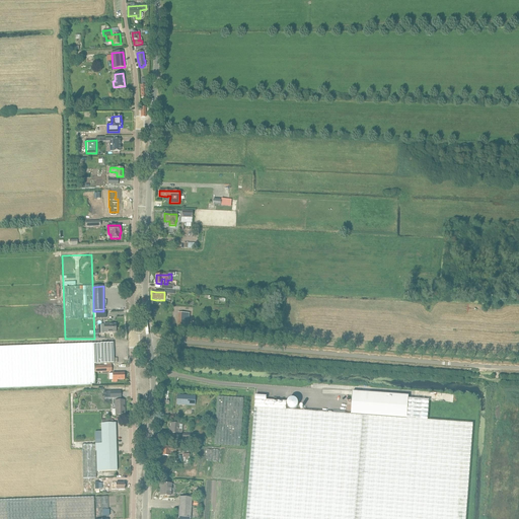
[(188,330),(189,325),(190,313),(178,312),(177,329),(188,330)]
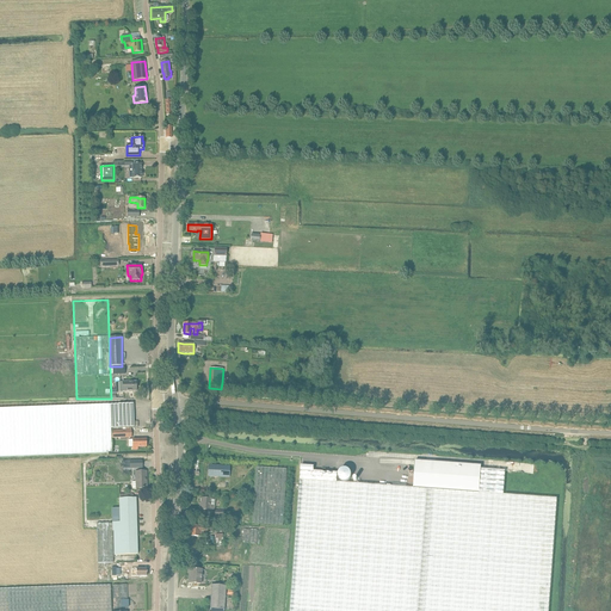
[(72,388),(72,387),(72,386),(71,384),(71,383),(69,382),(68,381),(67,380),(66,380),(65,380),(62,380),(61,380),(60,381),(59,382),(57,383),(57,384),(56,386),(56,387),(56,388),(57,390),(59,392),(60,394),(62,394),(63,394),(65,394),(67,394),(68,393),(69,393),(71,390),(71,389),(72,388)]
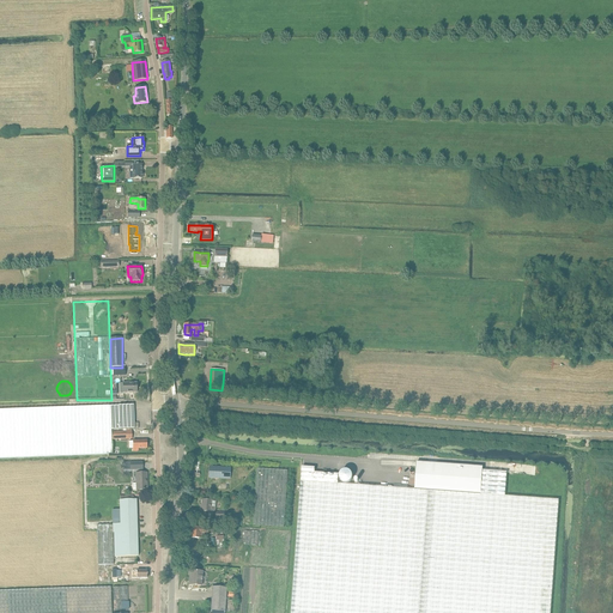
[(123,393),(131,393),(137,393),(137,383),(123,383),(123,393)]
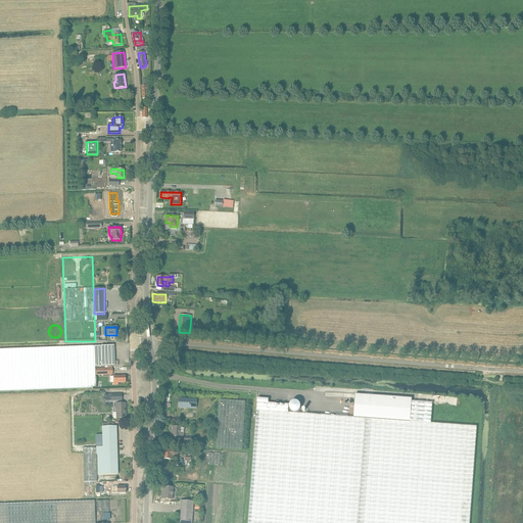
[(95,367),(109,366),(114,366),(114,345),(0,348),(0,390),(96,387),(95,367)]
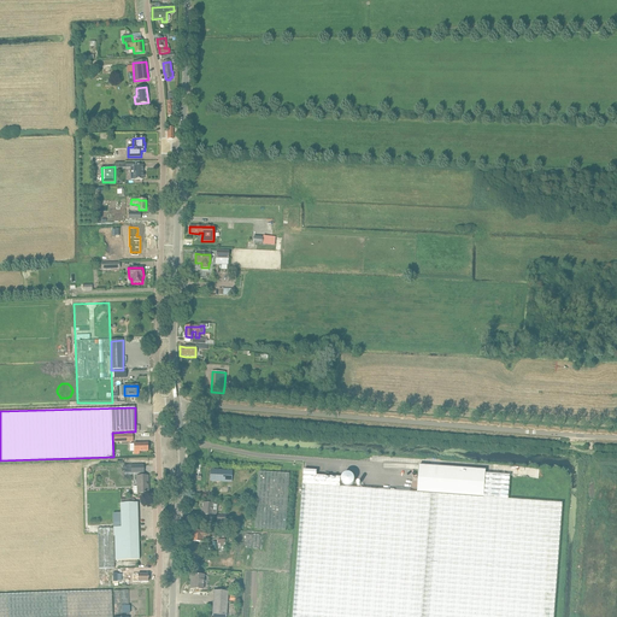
[(134,444),(134,454),(139,454),(139,452),(148,451),(147,444),(134,444)]
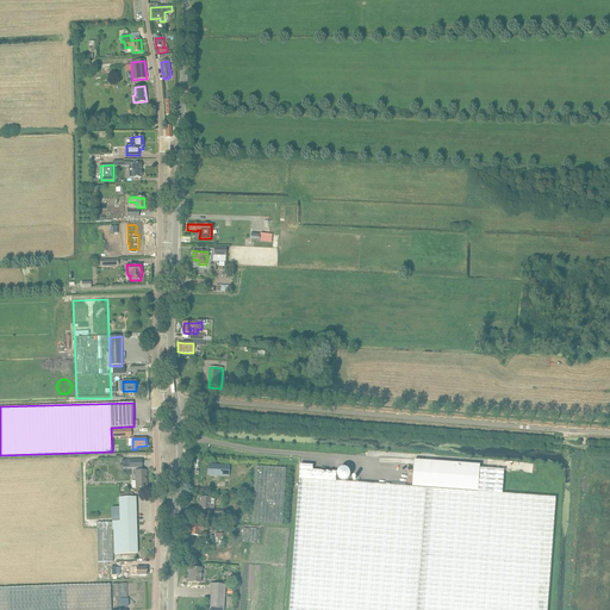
[(480,468),(480,465),(415,460),(412,487),(503,495),(504,471),(480,468)]
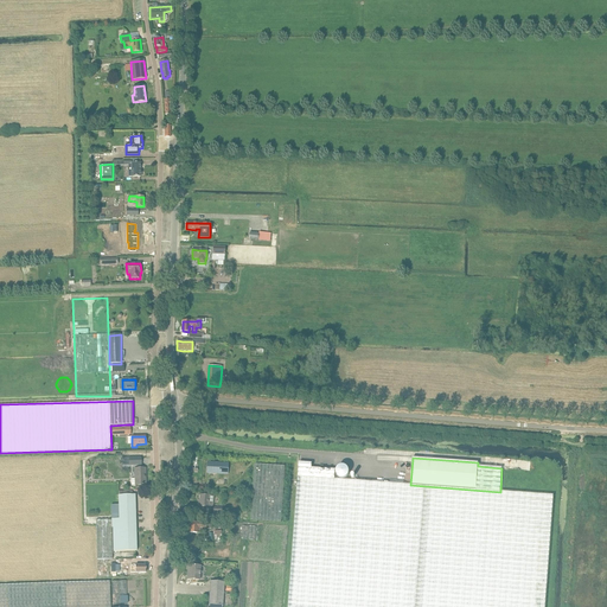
[(215,462),(213,473),(228,474),(229,462),(215,462)]
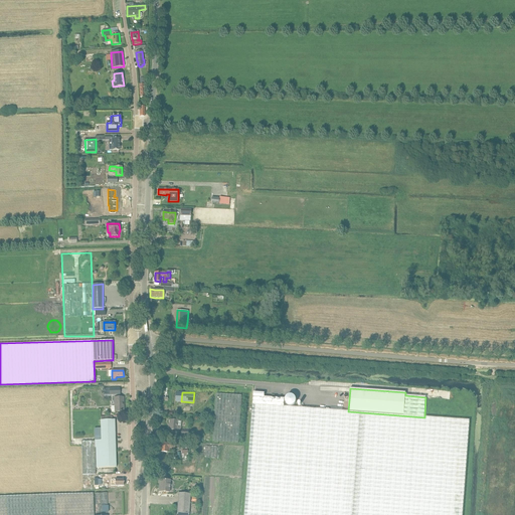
[(239,443),(241,394),(216,393),(213,441),(239,443)]
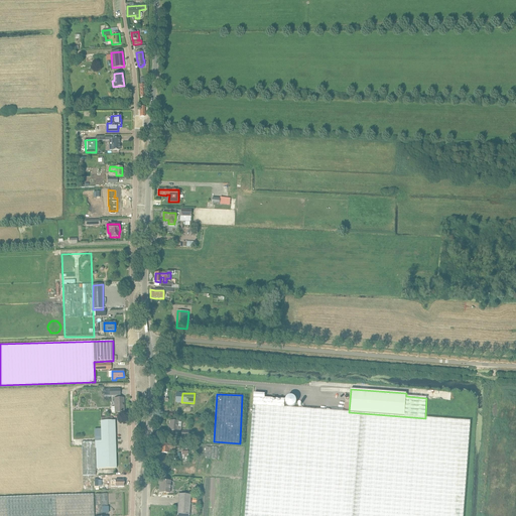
[(463,515),(471,421),(425,418),(349,412),(284,407),(285,399),(254,397),(245,515),(463,515)]
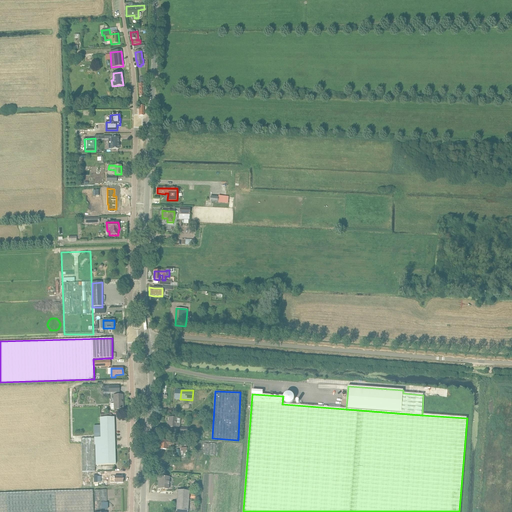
[(114,395),(114,403),(111,403),(111,409),(114,409),(123,409),(123,403),(122,403),(122,401),(123,401),(123,395),(114,395)]
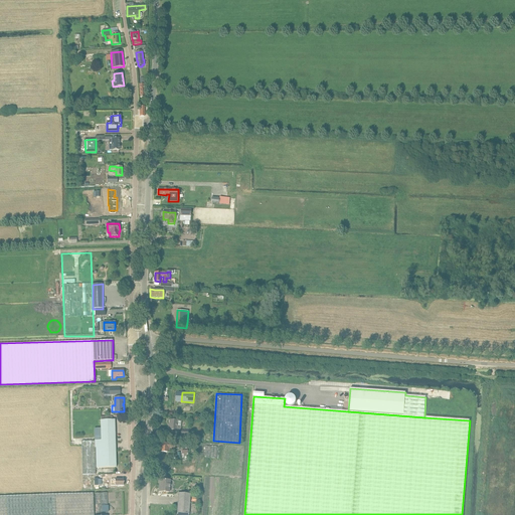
[(81,441),(82,475),(97,475),(97,468),(116,468),(115,419),(101,420),(101,440),(81,441)]
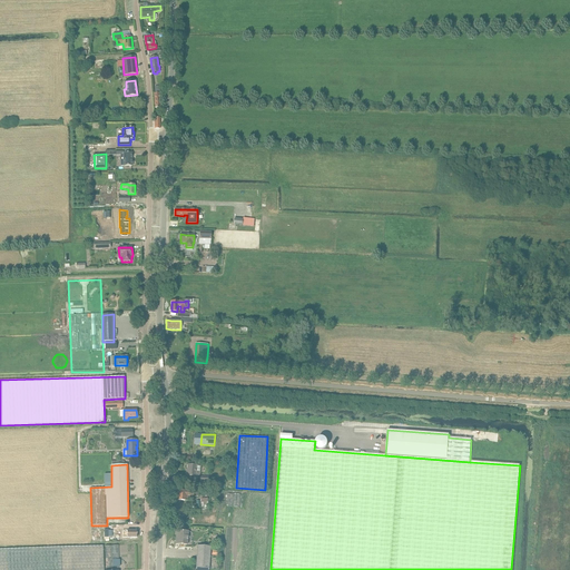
[(197,465),(194,465),(188,464),(187,472),(186,472),(186,475),(192,477),(196,477),(197,465)]
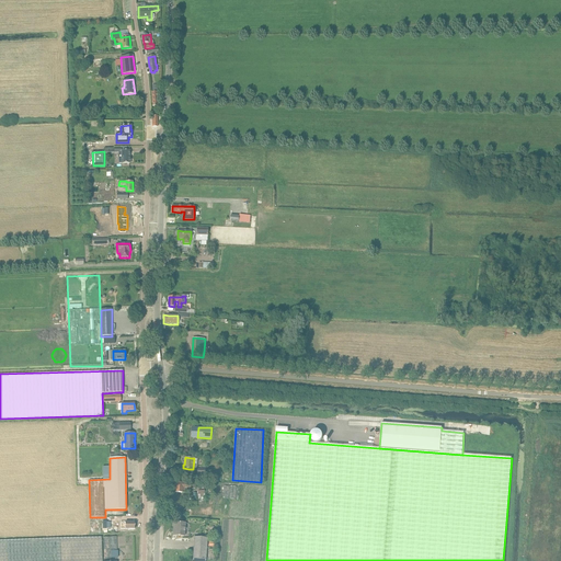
[(191,483),(181,483),(175,482),(175,492),(184,493),(184,491),(186,491),(186,489),(191,489),(191,483)]
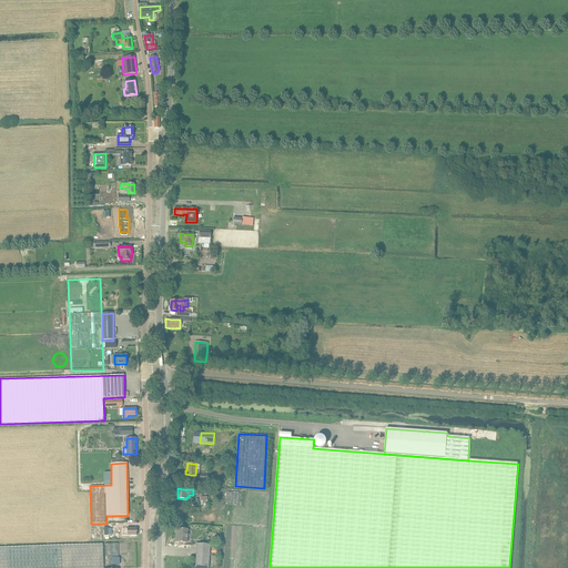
[(186,529),(182,529),(176,529),(175,534),(176,534),(176,537),(175,537),(175,543),(185,543),(186,529)]
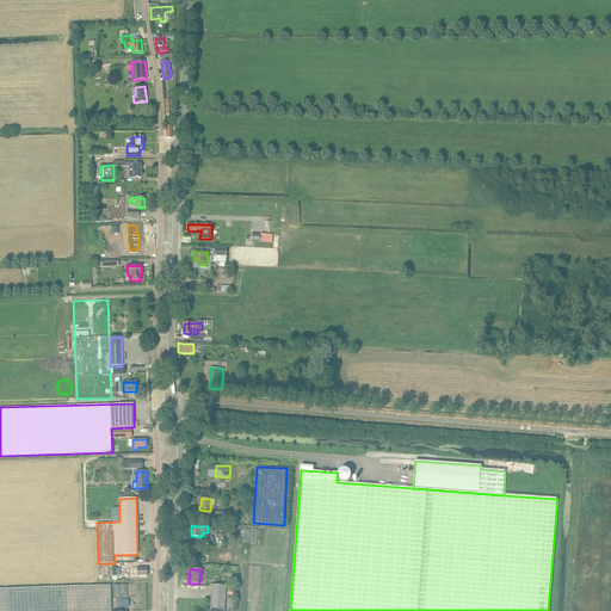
[(111,610),(111,585),(84,585),(67,585),(29,587),(0,587),(0,610),(111,610)]
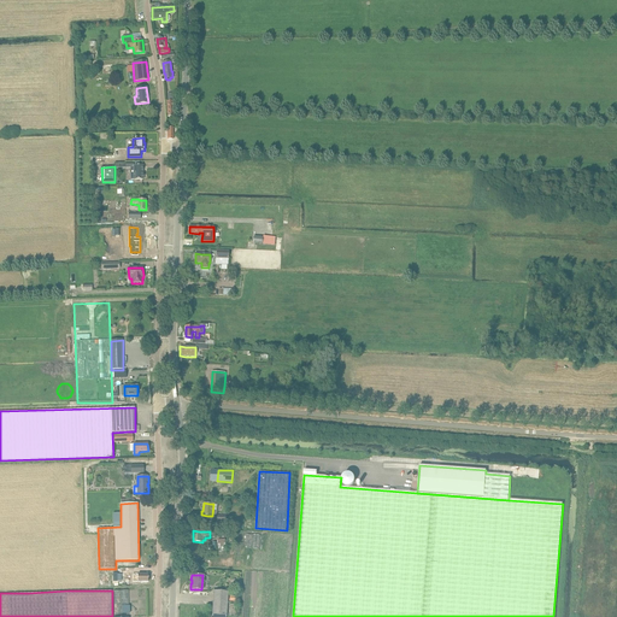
[(128,591),(113,592),(115,615),(129,613),(128,591)]
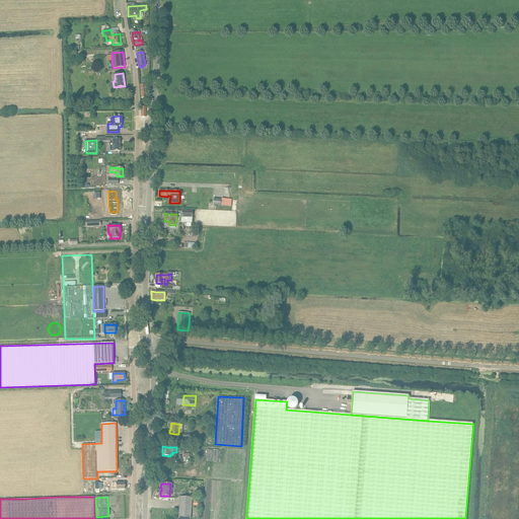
[(193,499),(180,498),(178,518),(192,518),(193,499)]
